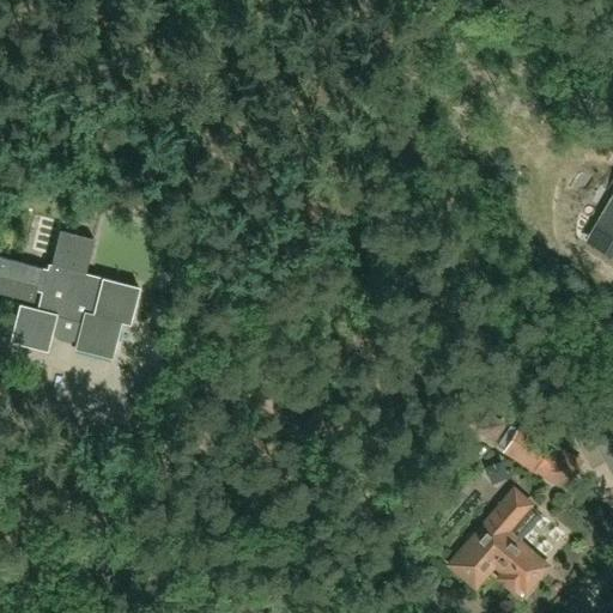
[(612,192),(612,195),(595,223),(612,234),(612,192)]
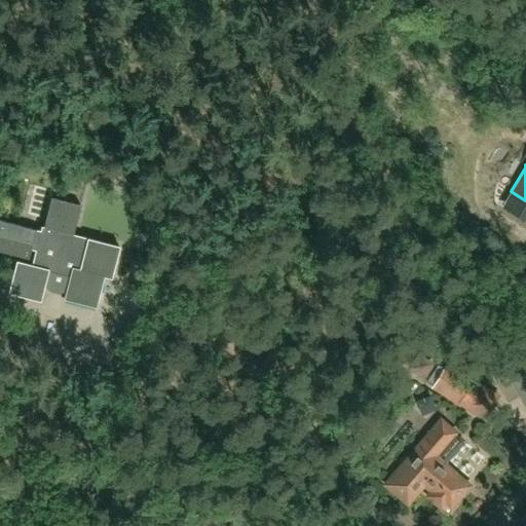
[(120,247),(73,234),(80,204),(50,197),(43,227),(41,227),(37,242),(34,241),(37,230),(0,220),(0,252),(30,260),(32,250),(36,250),(32,265),(15,261),(7,295),(41,303),(45,286),(66,291),(64,300),(97,308),(105,277),(112,279),(120,247)]
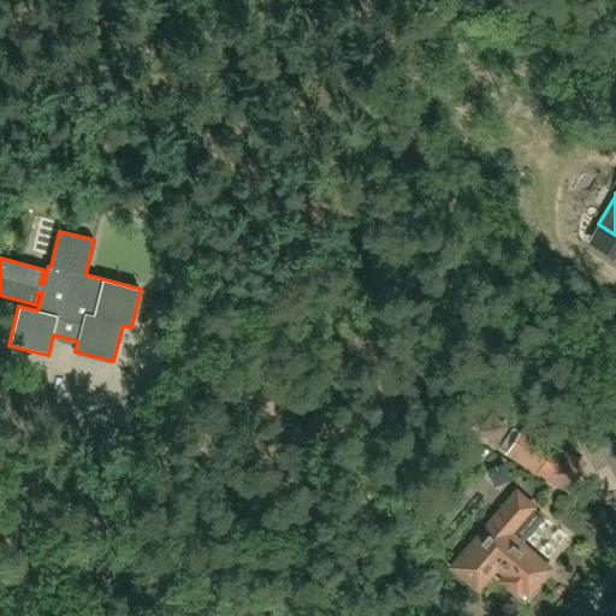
[(504,456),(535,474),(569,493),(582,472),(586,463),(522,426),(504,456)]
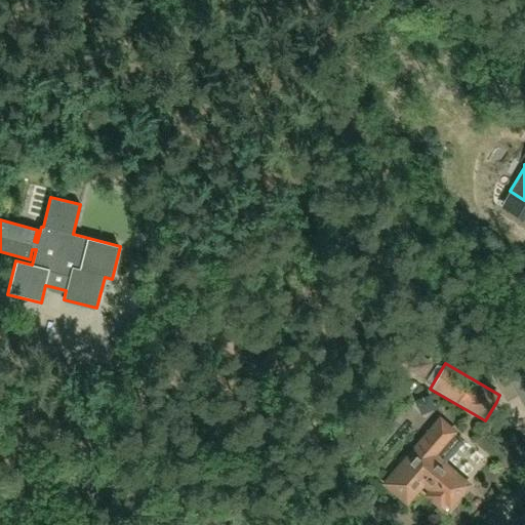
[(466,493),(465,492),(471,486),(441,460),(443,457),(438,453),(456,432),(442,419),(432,431),(433,432),(404,466),(405,467),(390,483),(399,492),(418,490),(425,483),(435,491),(431,495),(443,507),(449,498),(453,501),(452,502),(455,505),(466,493)]
